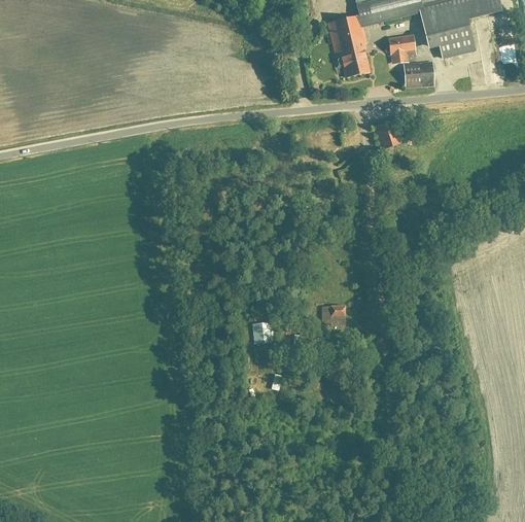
[(352,0),(355,10),(325,18),(335,54),(341,53),(347,76),(370,70),(358,25),(456,0),(352,0)]
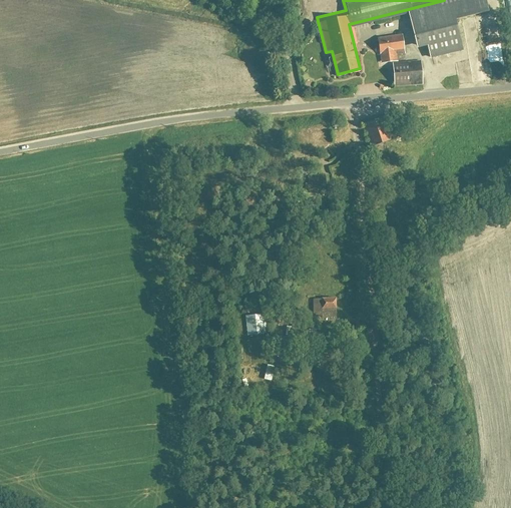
[(426,42),(430,57),(461,49),(452,11),(409,21),(415,45),(426,42)]
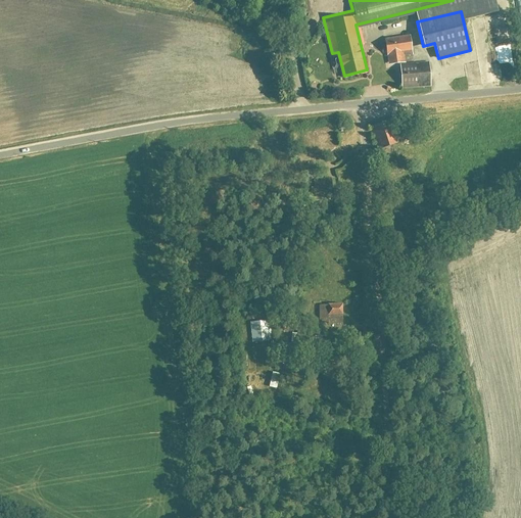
[(412,29),(384,34),(388,62),(399,60),(404,86),(432,82),(427,57),(407,60),(405,48),(415,47),(412,29)]
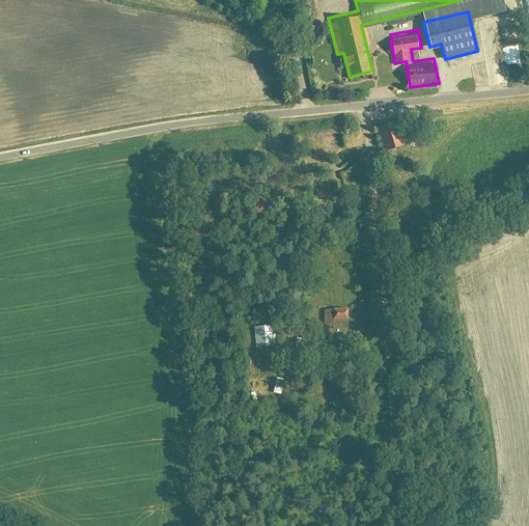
[(392,121),(372,130),(382,153),(401,145),(392,121)]
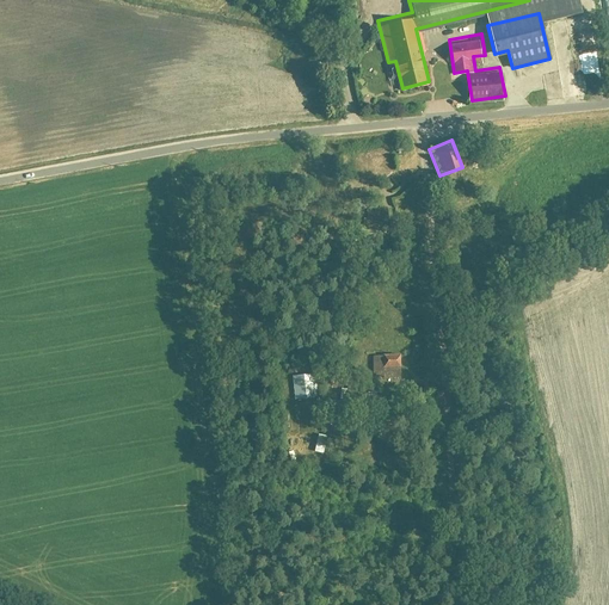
[(400,352),(374,352),(373,352),(373,368),(387,366),(388,382),(401,382),(400,352)]
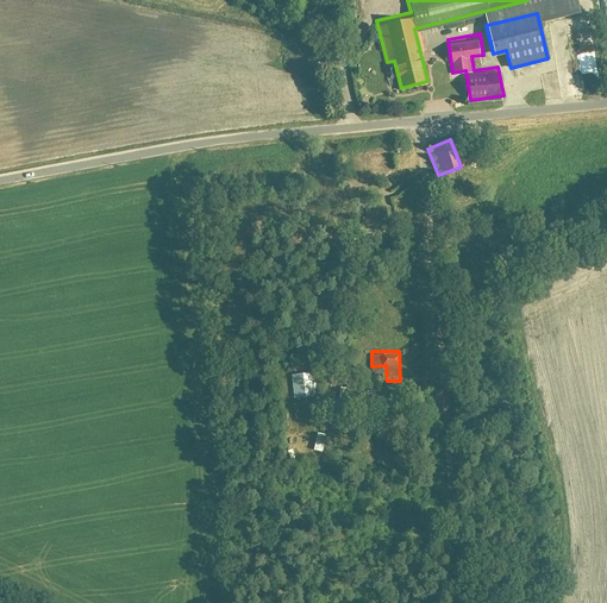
[(358,391),(346,391),(348,406),(360,404),(358,391)]
